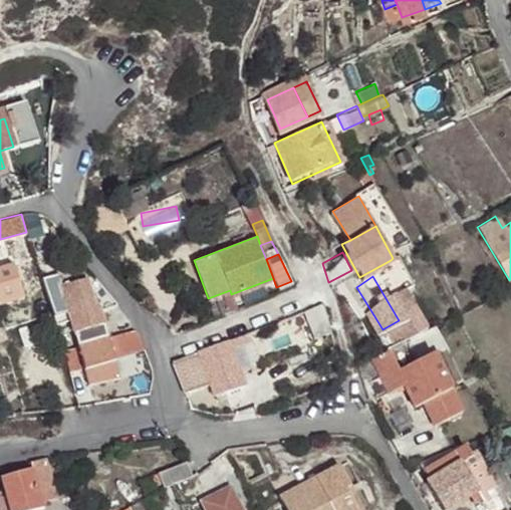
[(120,305),(112,296),(99,300),(103,310),(120,305)]
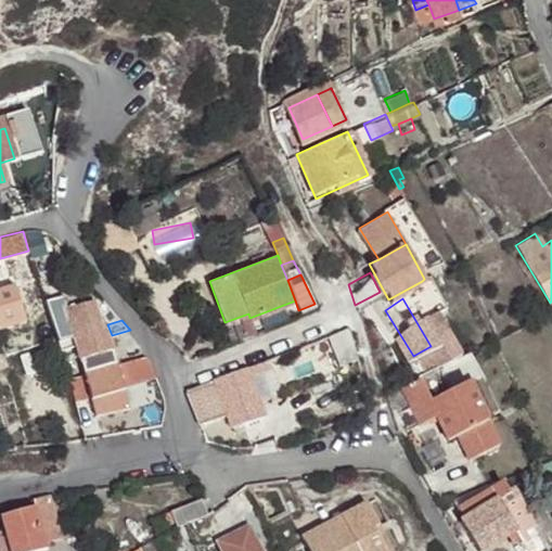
[(91,408),(126,398),(113,355),(101,359),(95,338),(75,344),(91,408)]
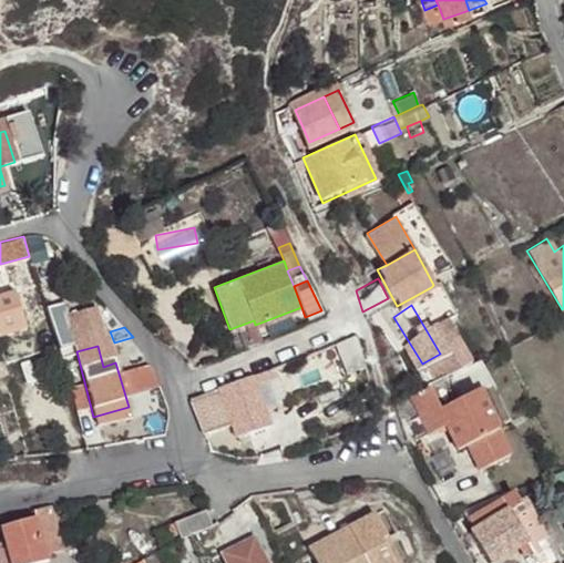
[(422,364),(430,381),(443,376),(451,371),(440,354),(422,364)]
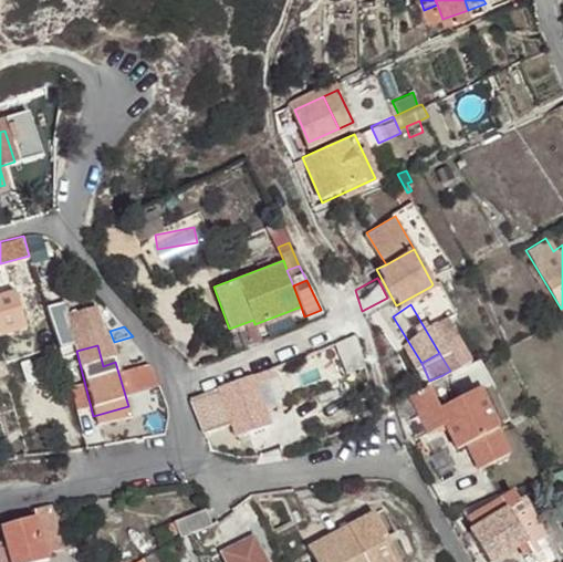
[(266,367),(248,374),(260,405),(262,410),(279,405),(266,367)]
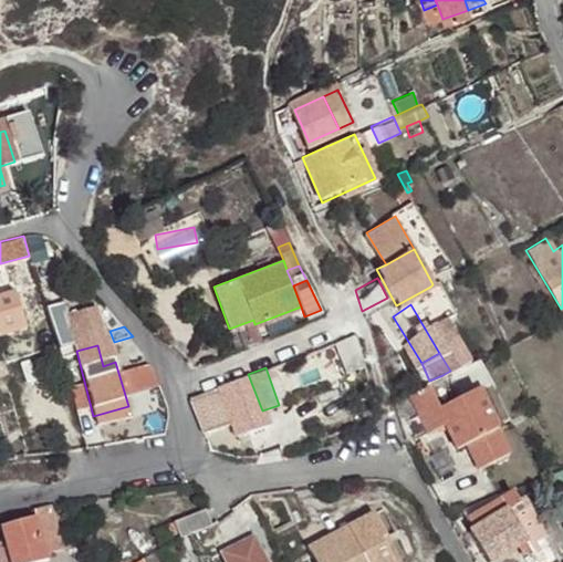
[(248,374),(217,386),(228,417),(260,405),(248,374)]
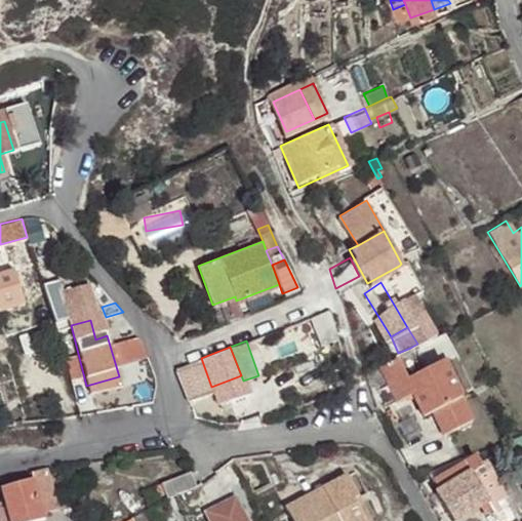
[(449,356),(442,359),(459,396),(467,393),(449,356)]
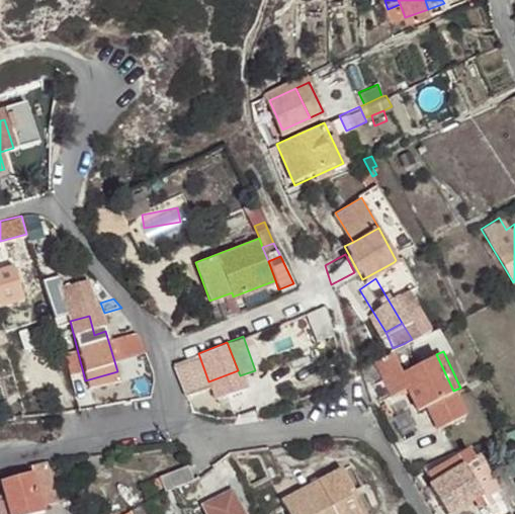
[(173,363),(184,390),(208,381),(198,353),(173,363)]
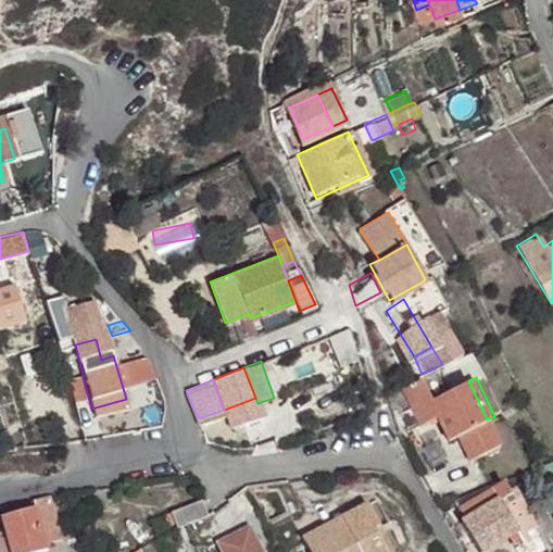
[(418,379),(400,388),(413,413),(418,424),(431,417),(436,415),(428,399),(418,379)]
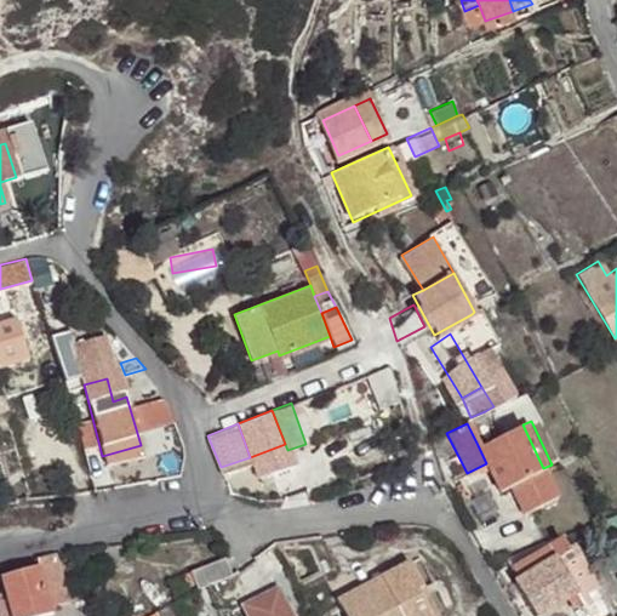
[(523,425),(478,445),(486,463),(481,466),(495,490),(506,485),(543,468),(523,425)]
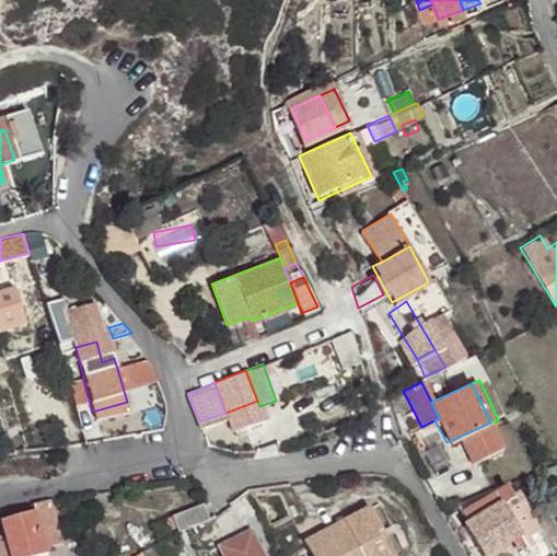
[(402,387),(393,391),(405,419),(416,416),(403,391),(402,387)]
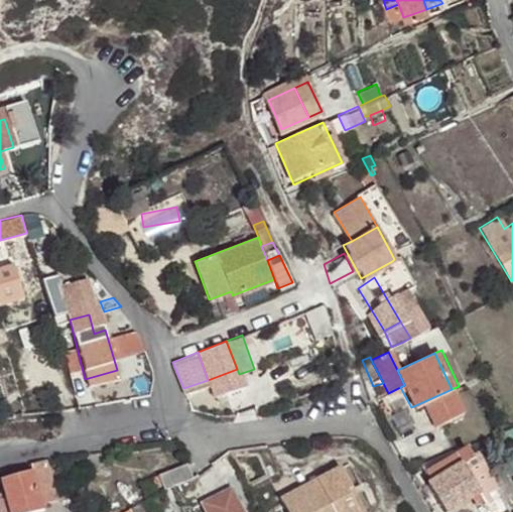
[(237,369),(208,380),(214,395),(243,384),(239,374),(237,369)]
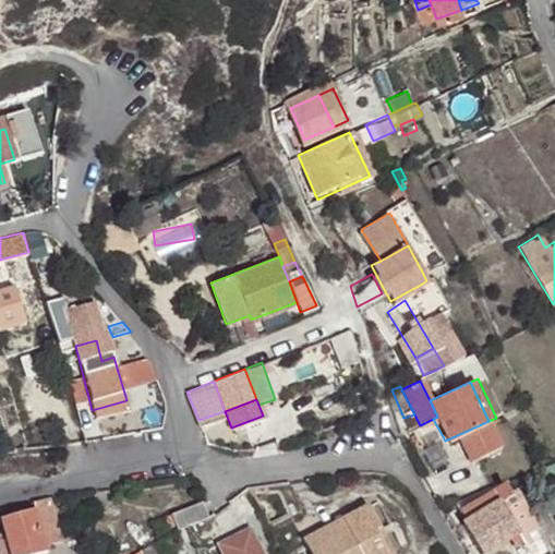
[(501,446),(489,421),(455,436),(467,460),(501,446)]
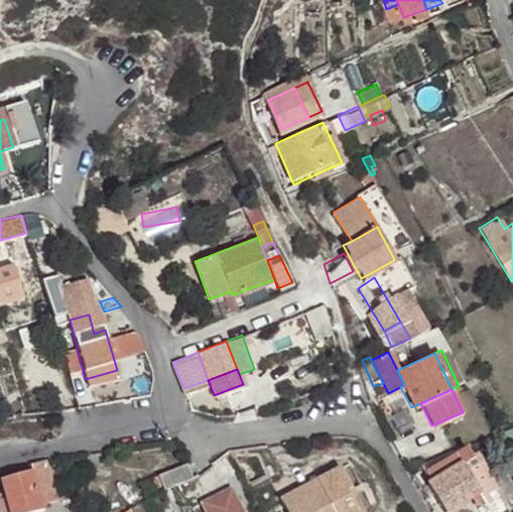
[(430,461),(421,465),(430,483),(462,465),(472,459),(466,445),(443,455),(430,461)]
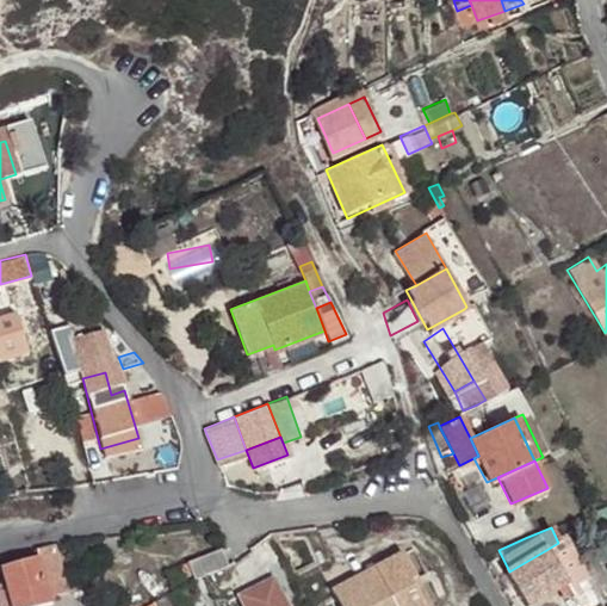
[(506,537),(509,545),(525,538),(521,532),(506,537)]
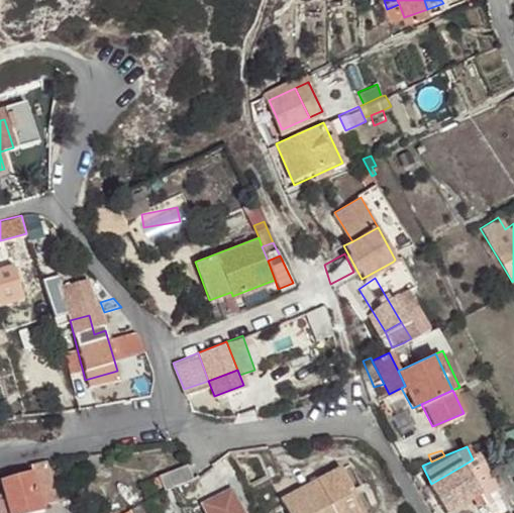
[(165,487),(193,476),(188,462),(160,473),(165,487)]
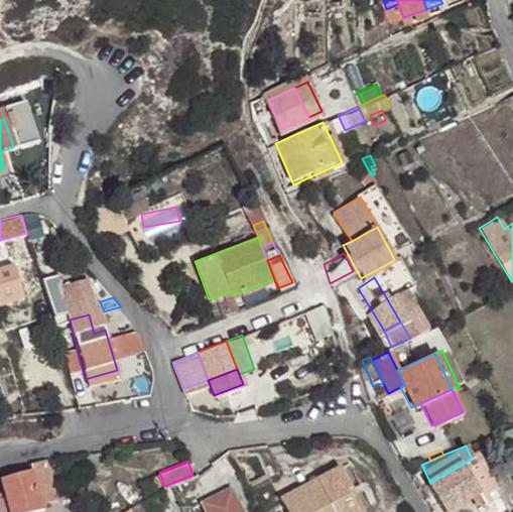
[(462,465),(430,483),(427,485),(442,511),(444,511),(478,493),(462,465)]
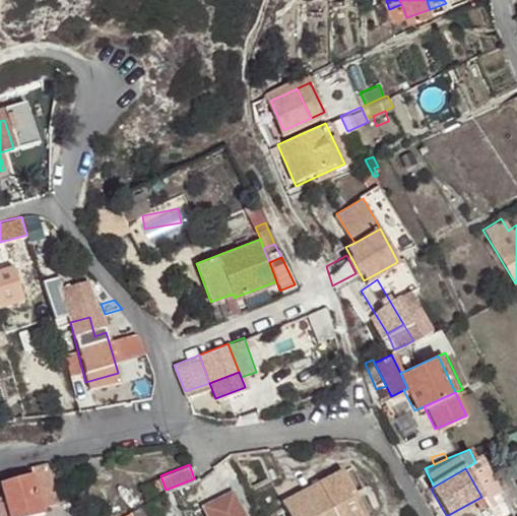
[(363,515),(349,495),(357,491),(344,469),(283,501),(292,515),(363,515)]
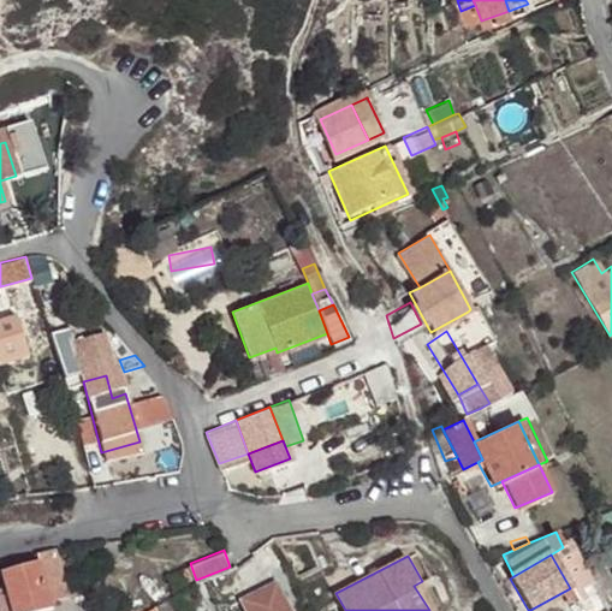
[(1,570),(10,595),(46,583),(43,575),(37,559),(1,570)]
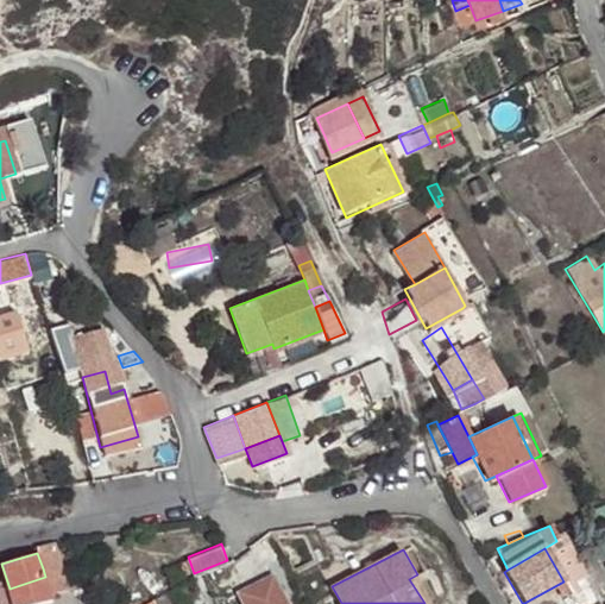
[(60,562),(43,568),(45,577),(48,583),(64,577),(60,562)]
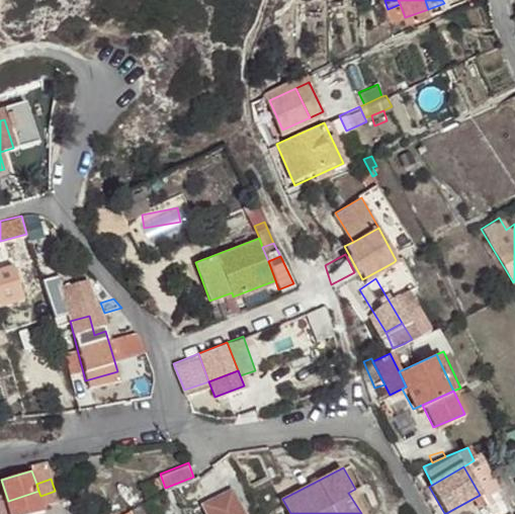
[(229,487),(220,491),(228,507),(237,502),(229,487)]
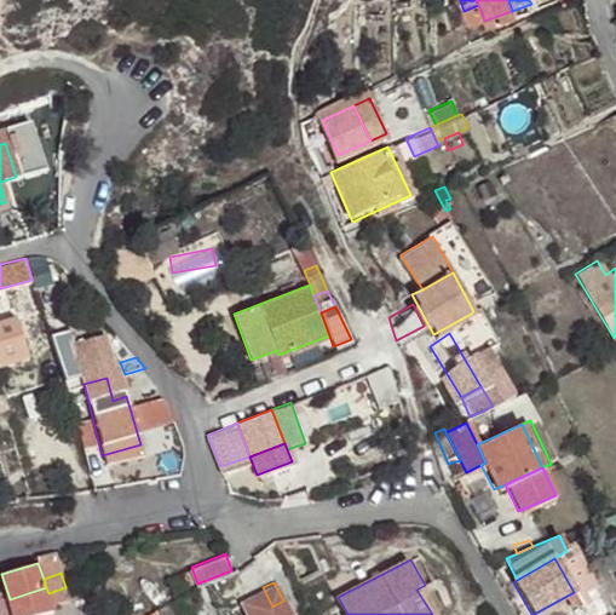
[(46,587),(10,599),(15,614),(33,614),(55,609),(49,593),(46,587)]
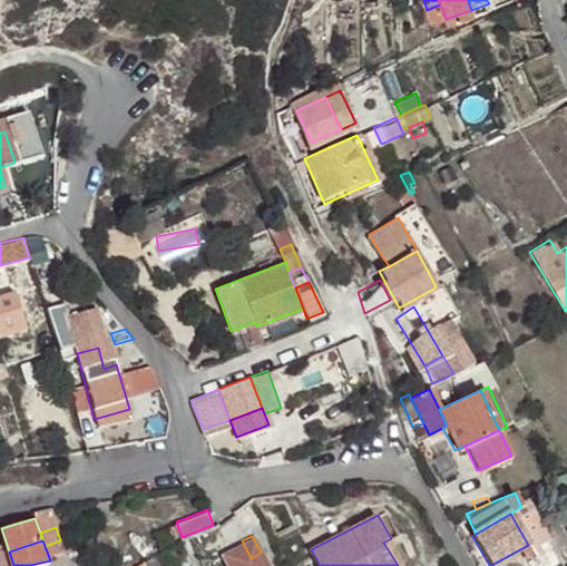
[(242,540),(221,552),(227,565),(266,565),(261,553),(251,558),(242,540)]
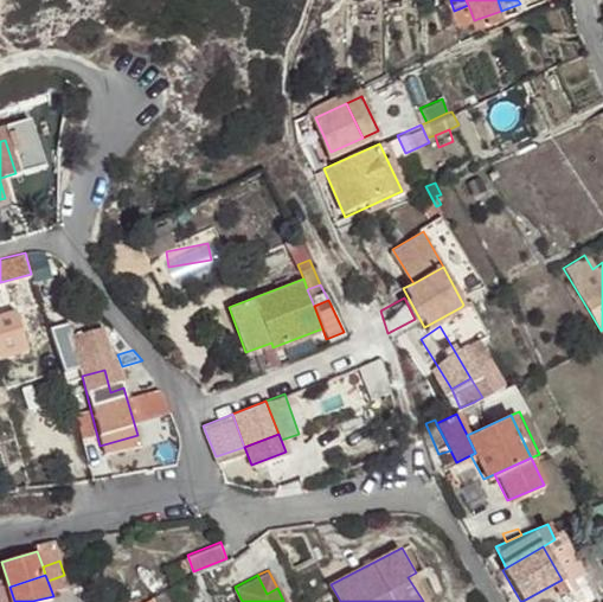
[(152,596),(154,601),(177,601),(168,586),(152,596)]
